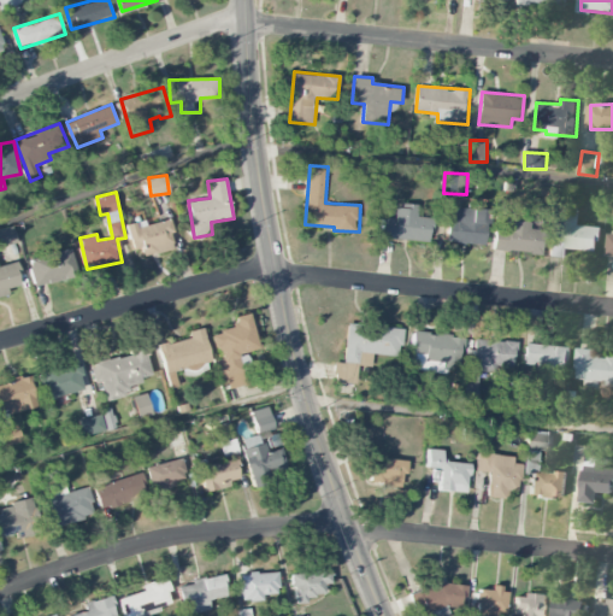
[(581,224),(583,201),(560,199),(556,235),(553,235),(550,256),(569,257),(570,248),(600,252),(602,227),(581,224)]
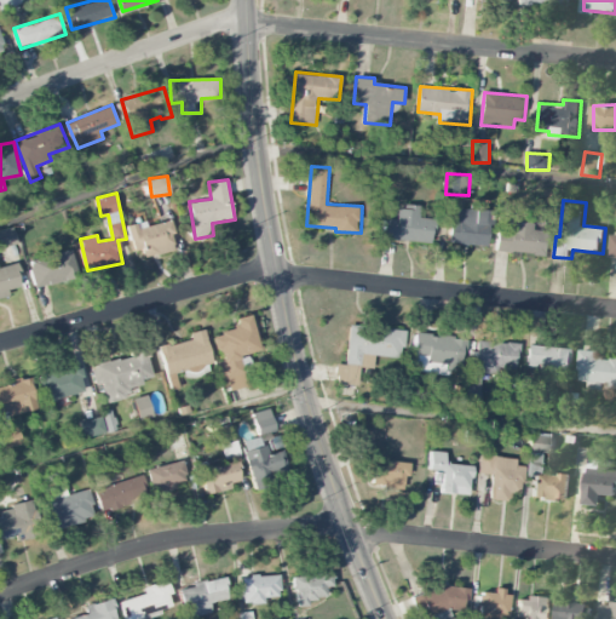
[(435,242),(437,218),(420,217),(420,205),(401,204),(401,218),(386,217),(385,239),(435,242)]
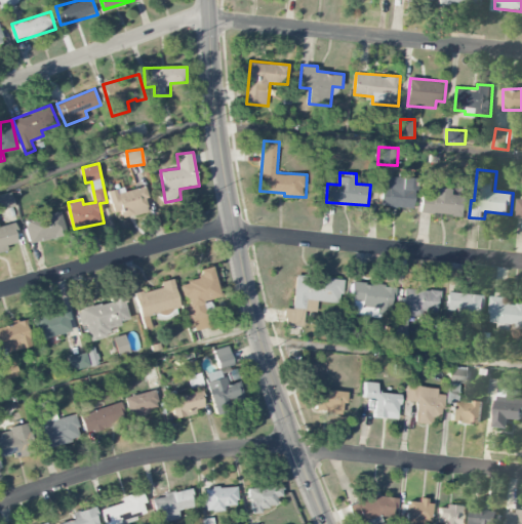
[(383,186),(383,206),(415,207),(415,177),(390,176),(389,186),(383,186)]
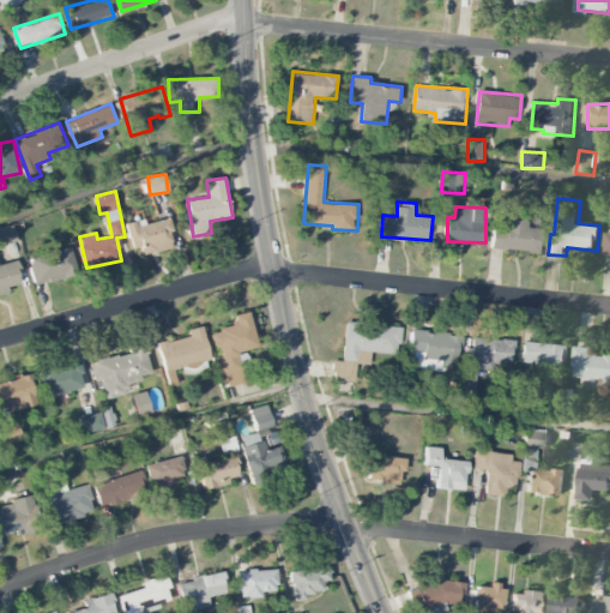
[(127,223),(134,248),(143,246),(145,254),(176,246),(168,217),(148,223),(145,218),(127,223)]
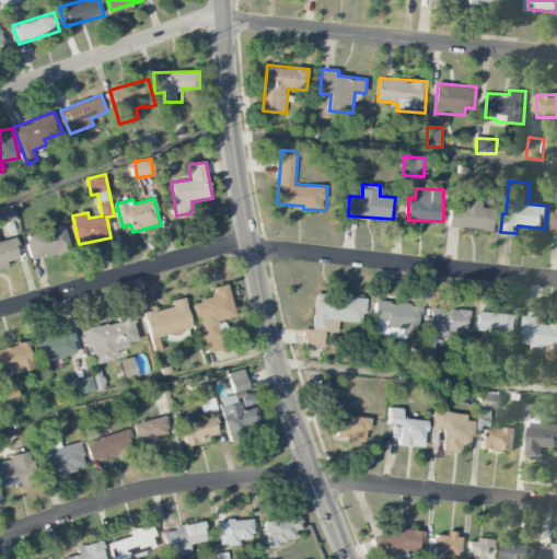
[(450,226),(495,230),(496,208),(484,207),(484,200),(464,199),(463,209),(451,208),(450,226)]
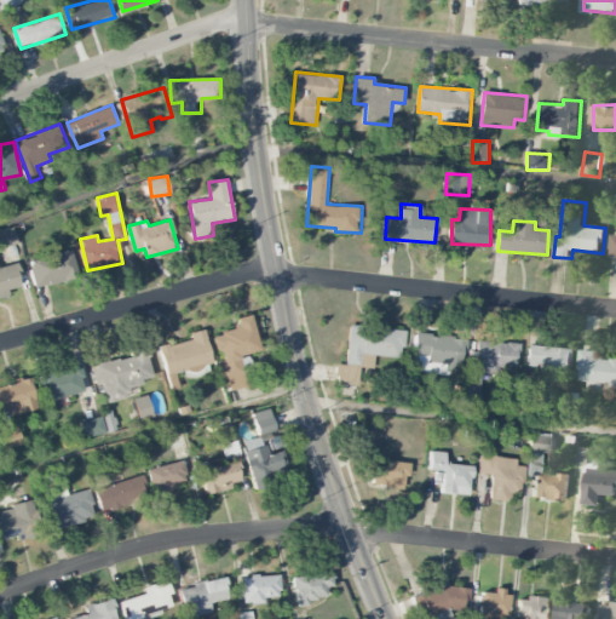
[(0,247),(19,242),(15,227),(0,230),(0,247)]
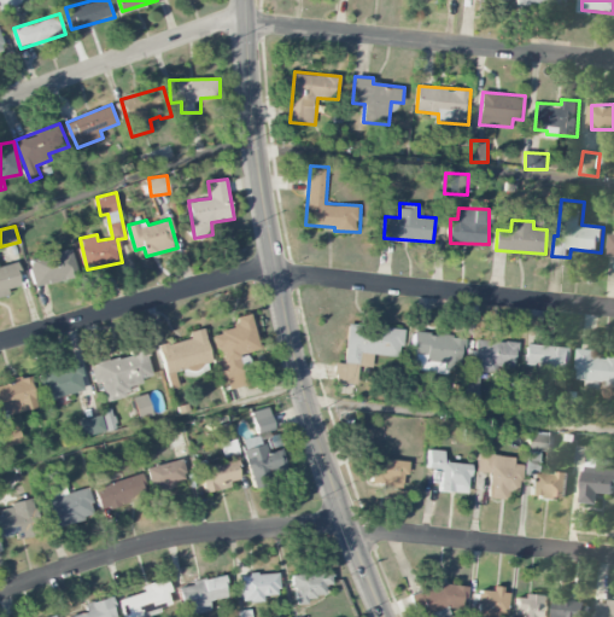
[(37,286),(80,274),(72,248),(30,260),(37,286)]
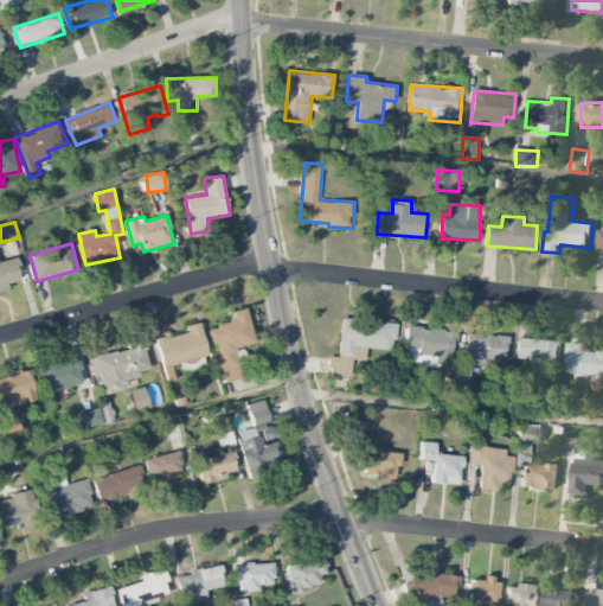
[(0,291),(11,289),(8,282),(23,279),(18,257),(0,262),(0,261),(0,291)]
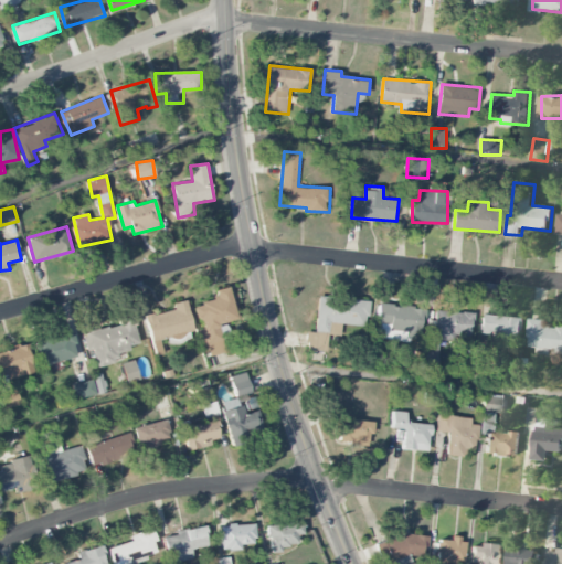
[(239,320),(232,286),(215,289),(218,299),(195,305),(199,320),(202,319),(210,355),(229,351),(228,346),(233,344),(229,322),(239,320)]
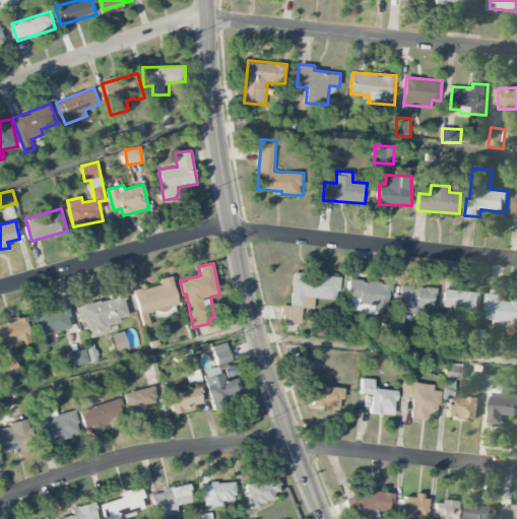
[(341,276),(295,272),(292,305),(283,305),(282,321),(303,322),(304,306),(314,307),(315,298),(339,300),(341,276)]
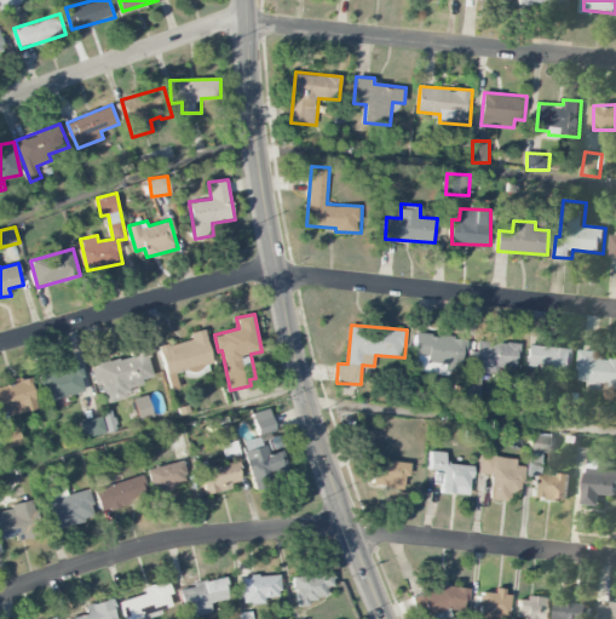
[(162,345),(172,388),(180,387),(177,373),(214,364),(206,328),(191,332),(193,338),(162,345)]
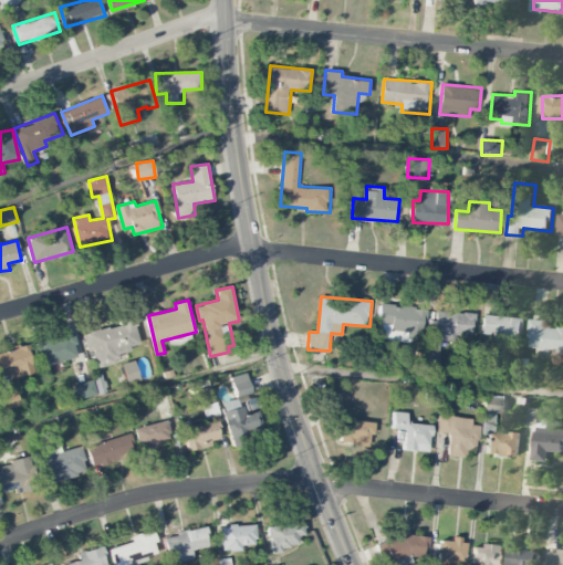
[(428,306),(382,305),(379,338),(421,341),(423,321),(428,321),(428,306)]
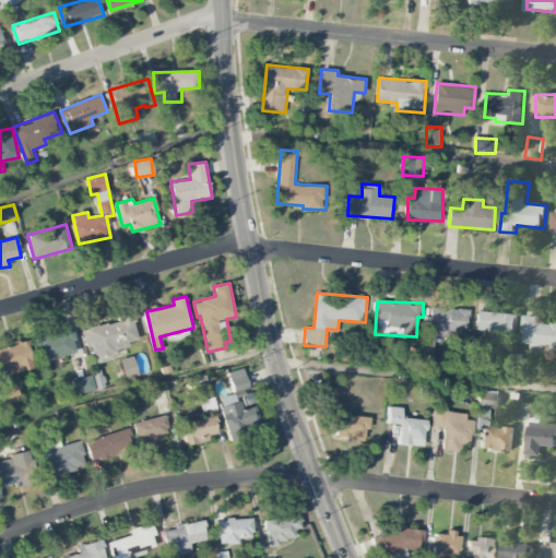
[(468,308),(430,307),(429,335),(450,335),(450,331),(468,332),(468,308)]
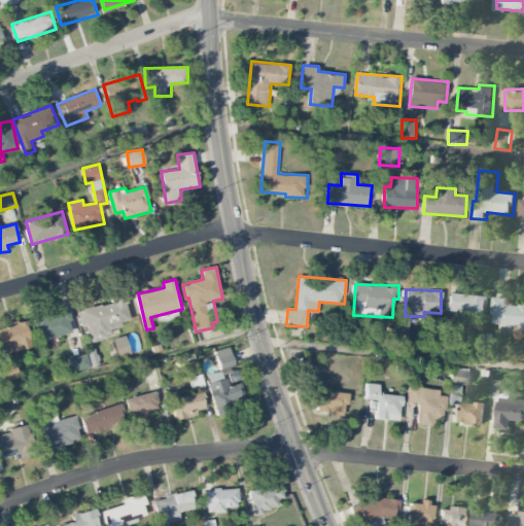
[(449,309),(460,309),(459,320),(487,322),(489,295),(451,293),(449,309)]
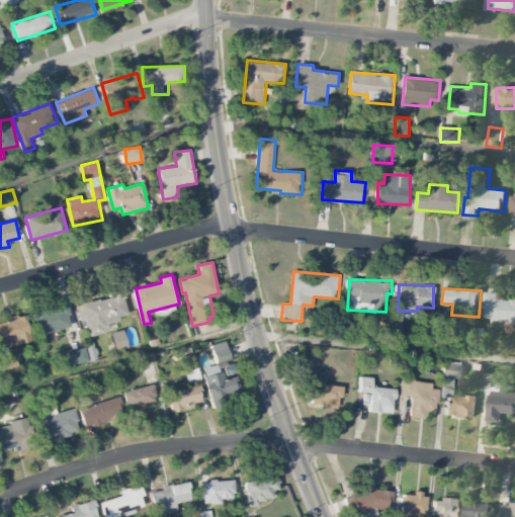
[(90,335),(107,332),(105,324),(121,321),(120,316),(129,314),(122,289),(110,291),(111,296),(78,305),(82,321),(87,320),(90,335)]
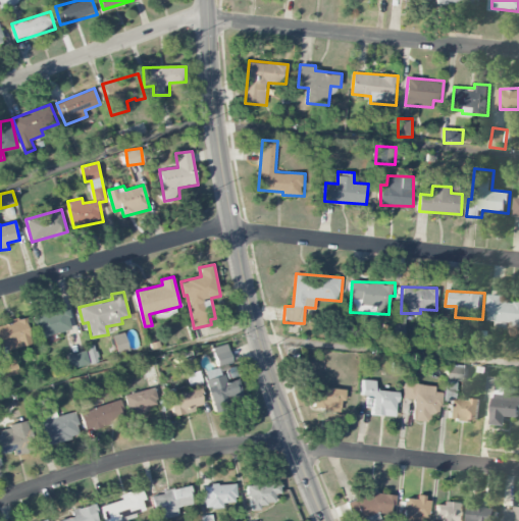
[(518,302),(506,301),(507,296),(492,295),(489,323),(518,326),(518,302)]
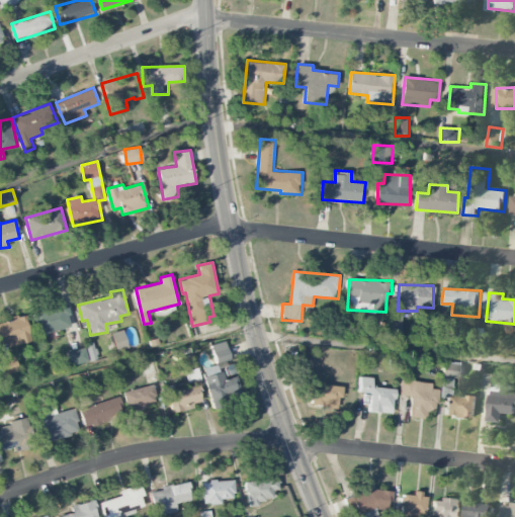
[(66,303),(33,313),(40,335),(73,326),(66,303)]
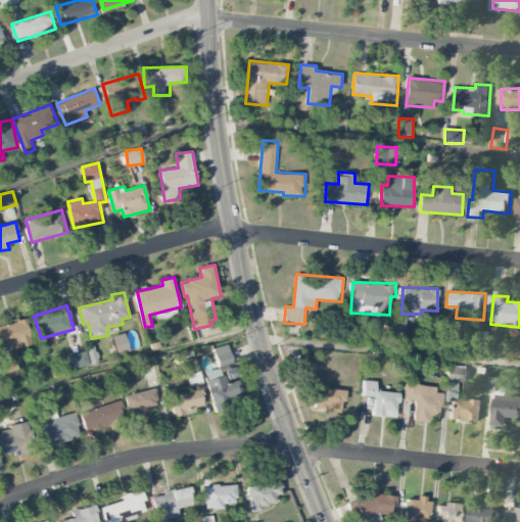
[(0,323),(0,348),(31,344),(28,320),(0,323)]
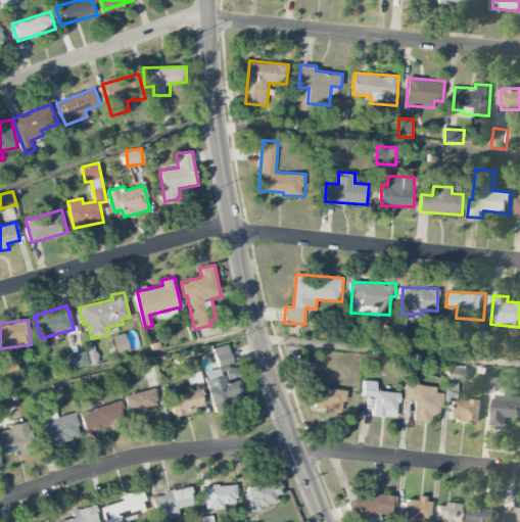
[(114,336),(120,353),(131,350),(125,332),(114,336)]
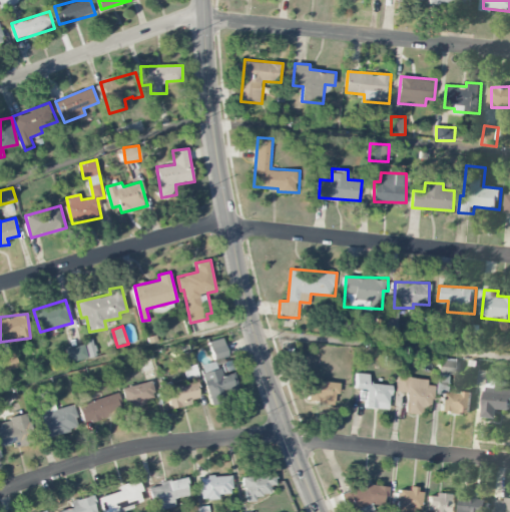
[(229,355),(224,338),(210,341),(215,359),(229,355)]
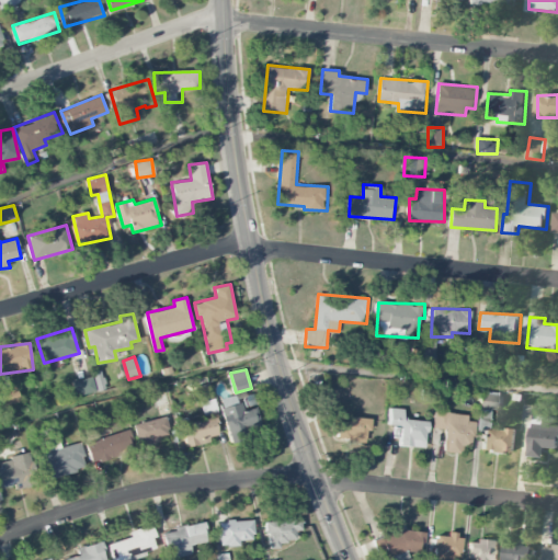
[(22,401),(18,386),(12,388),(9,375),(0,376),(0,397),(2,407),(22,401)]
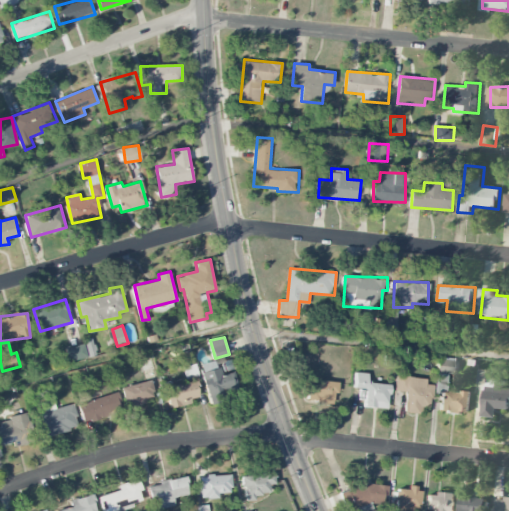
[(89,357),(86,343),(68,347),(71,361),(89,357)]
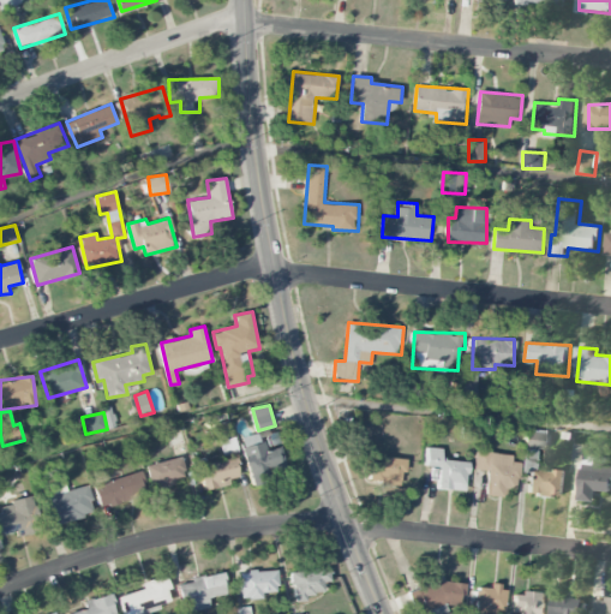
[(219,422),(221,439),(235,436),(233,421),(219,422)]
